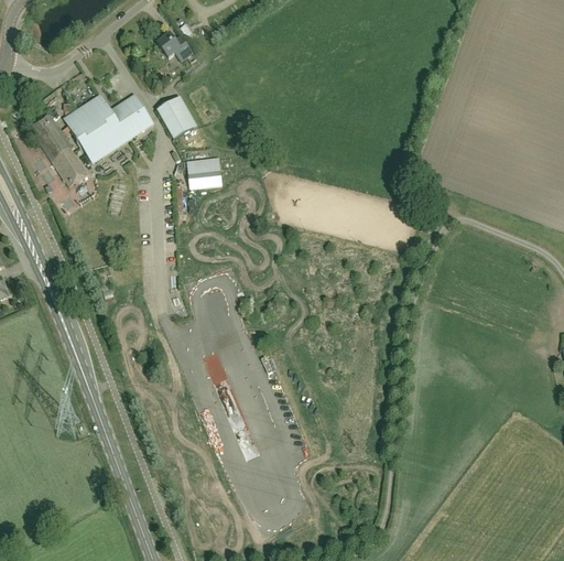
[(179,45),(170,33),(158,43),(169,57),(175,53),(181,61),(193,52),(184,41),(179,45)]
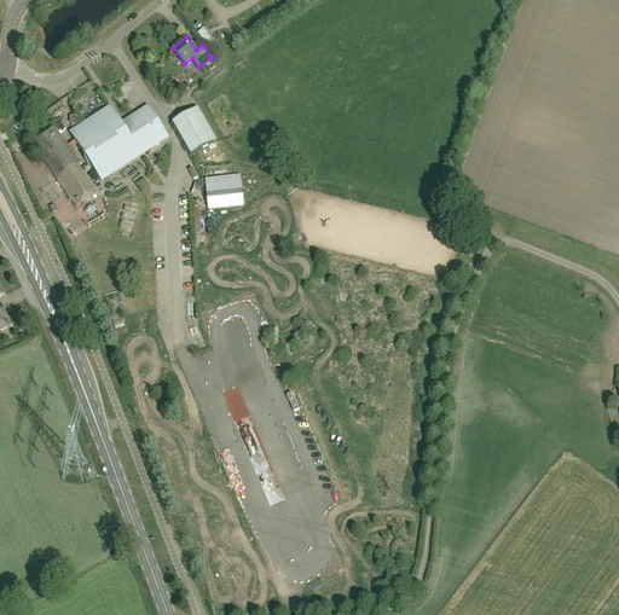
[(190,151),(215,137),(197,104),(172,119),(190,151)]
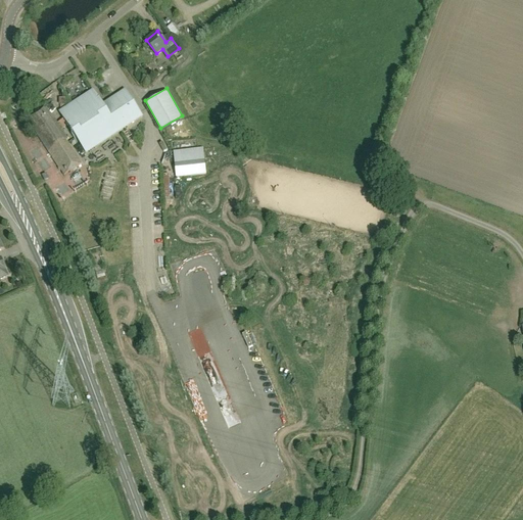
[(41,99),(49,96),(46,89),(38,92),(41,99)]
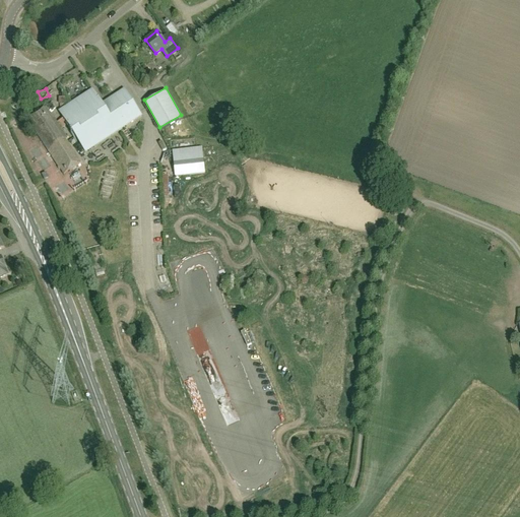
[(100,103),(90,88),(57,110),(82,150),(138,115),(121,88),(100,103)]
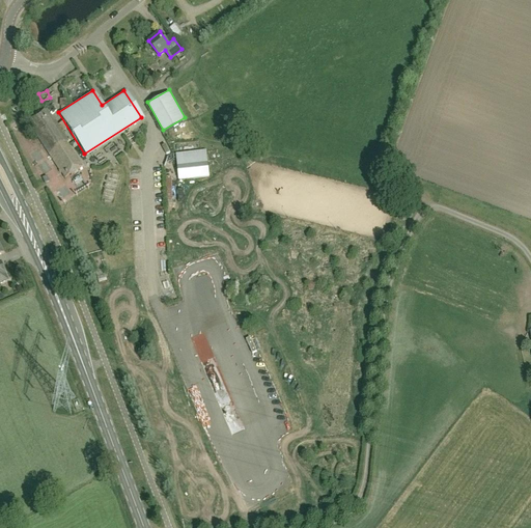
[(53,158),(71,146),(66,140),(68,138),(55,117),(54,118),(48,107),(28,119),(33,128),(45,145),(53,158)]
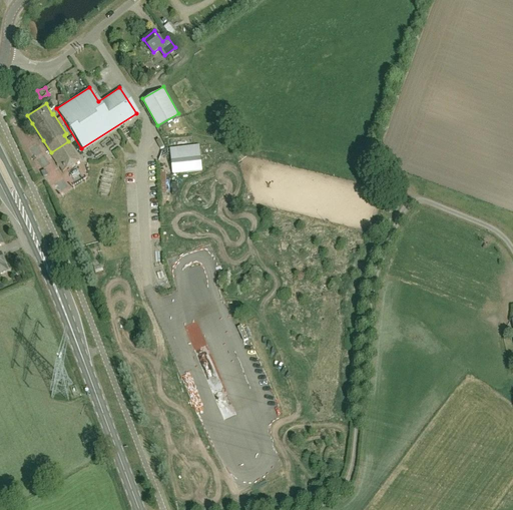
[(68,141),(51,152),(59,164),(62,169),(79,158),(68,141)]
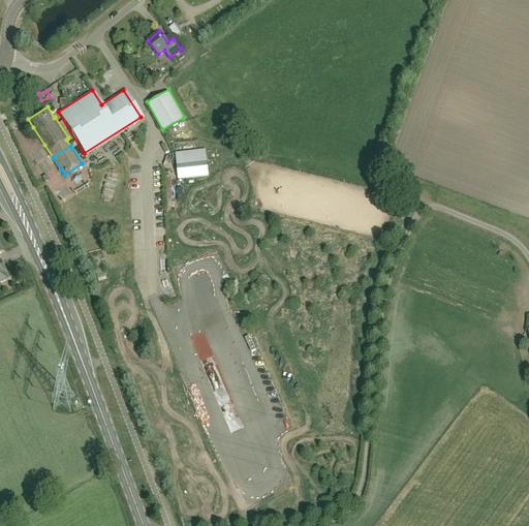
[(177,149),(178,160),(207,158),(207,147),(177,149)]
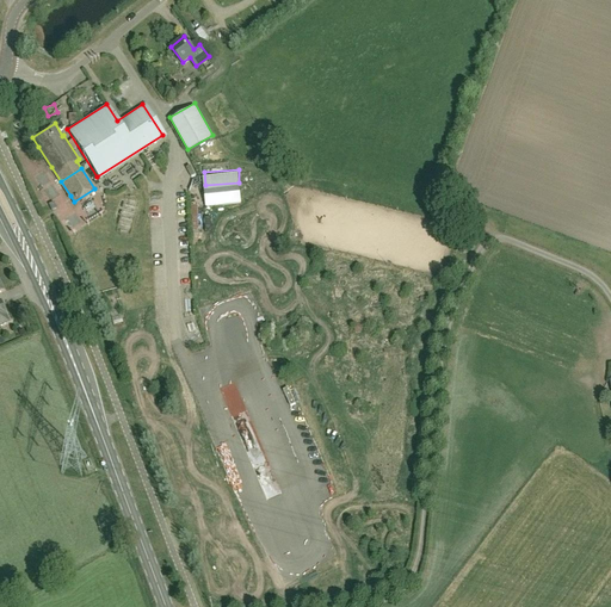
[(207,205),(241,202),(239,184),(204,189),(207,205)]
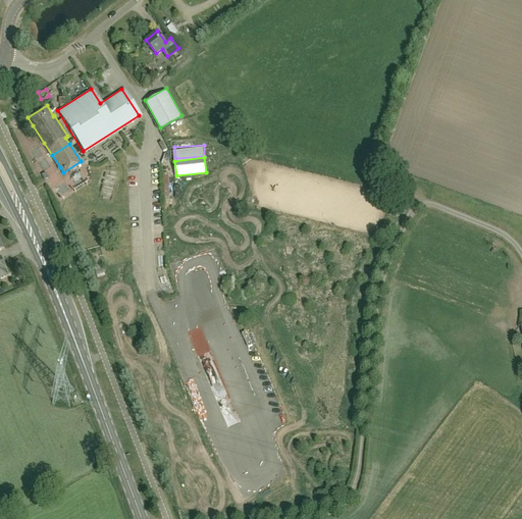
[(0,276),(8,273),(4,265),(5,264),(0,255),(0,254),(0,276)]
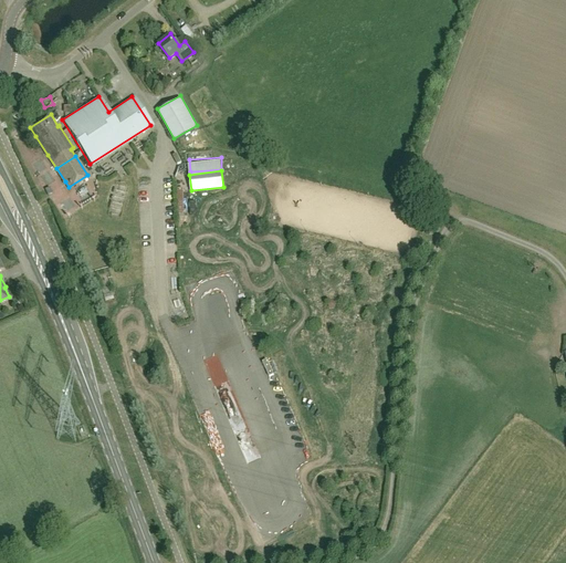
[(147,416),(150,426),(160,424),(157,413),(147,416)]
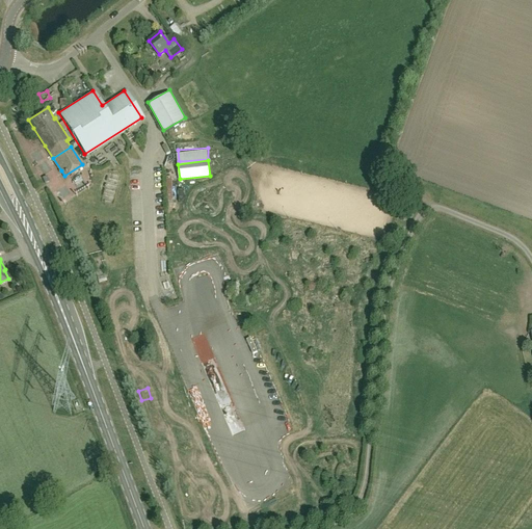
All buildings are outlined.
